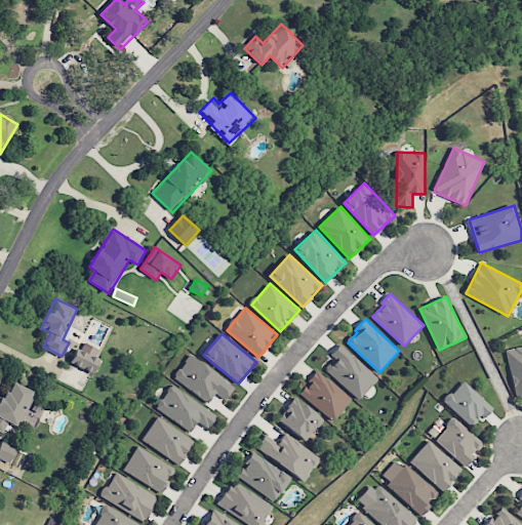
[(93,373),(104,351),(86,342),(83,351),(78,349),(72,363),(93,373)]
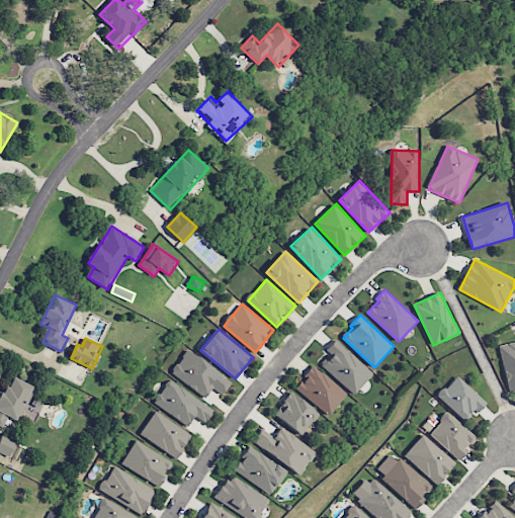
[(332,355),(323,365),(355,395),(374,374),(337,339),(327,351),(332,355)]
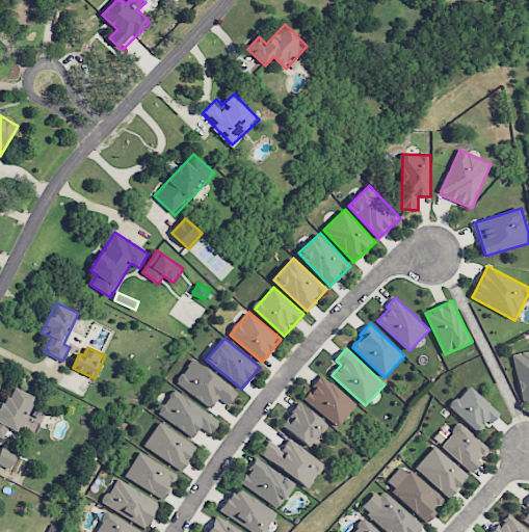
[(523,401),(528,400),(528,351),(516,353),(523,401)]
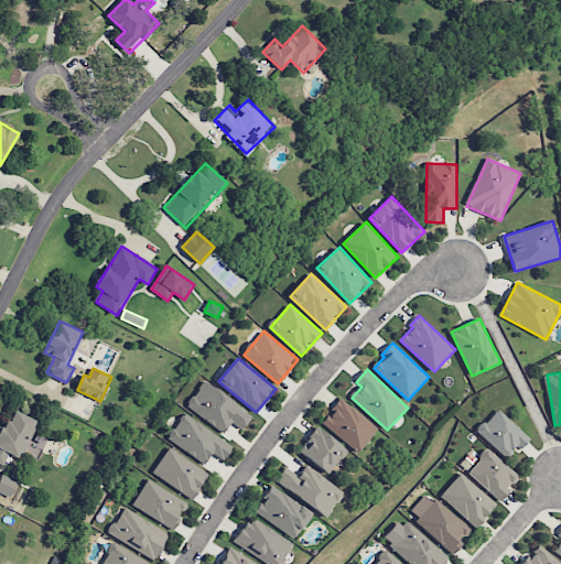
[(187,407),(225,433),(233,422),(244,430),(254,415),(205,381),(187,407)]
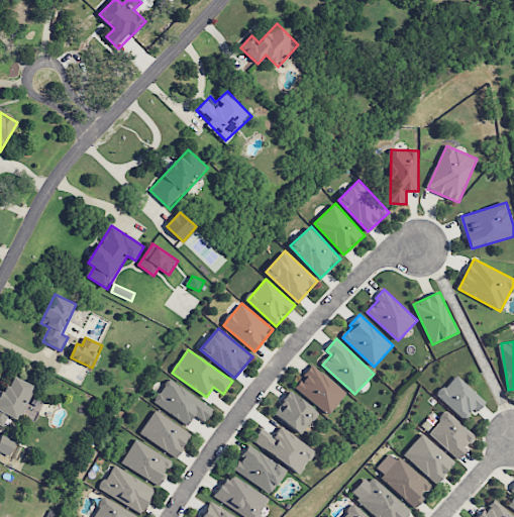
[(297,389),(331,414),(347,391),(312,367),(297,389)]
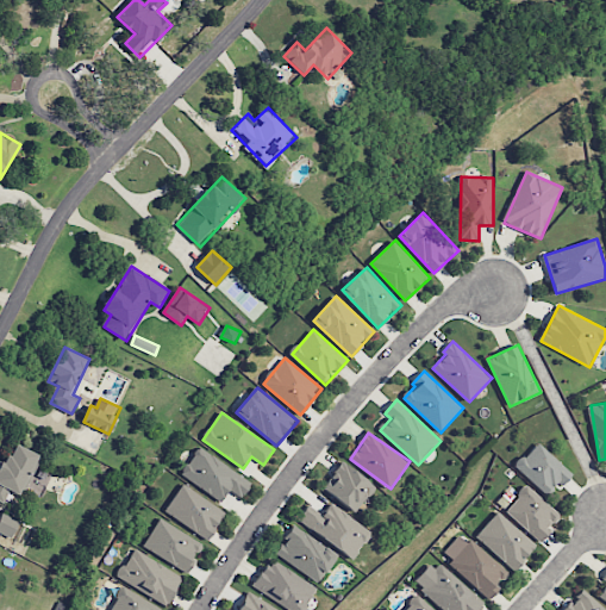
[(560,484),(562,486),(574,474),(539,442),(517,466),(549,496),(560,484)]
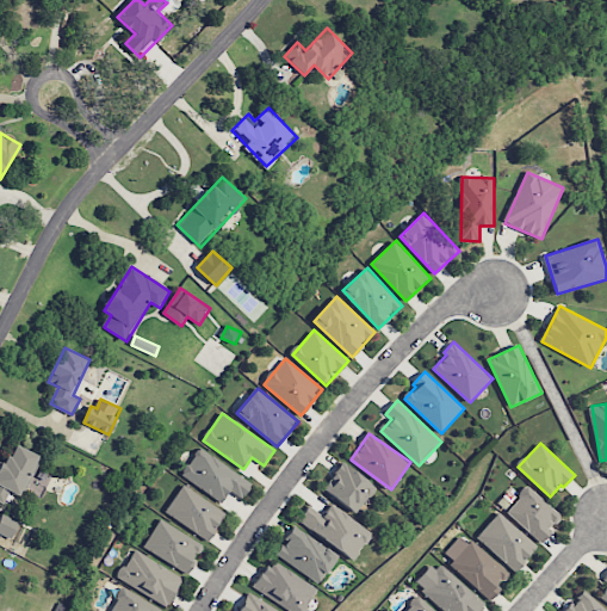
[(43,457),(17,445),(7,464),(4,463),(0,469),(0,500),(6,504),(12,492),(23,498),(43,457)]
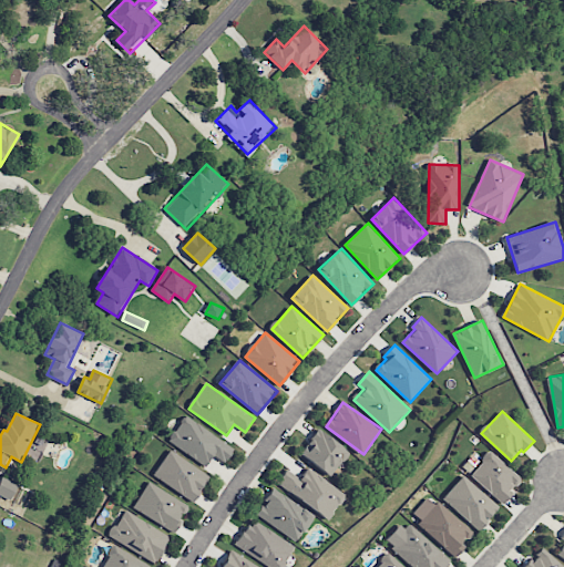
[(206,466),(215,455),(226,463),(236,449),(187,414),(170,440),(206,466)]
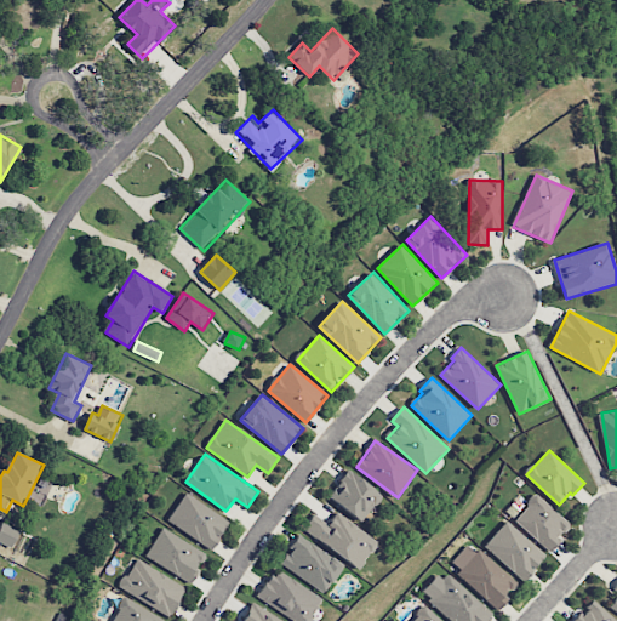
[(330,496),(363,523),(384,496),(350,469),(330,496)]
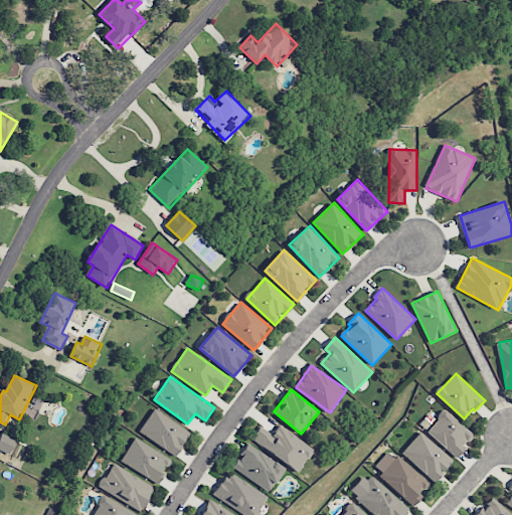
[(191,432),(156,408),(141,433),(176,456),(191,432)]
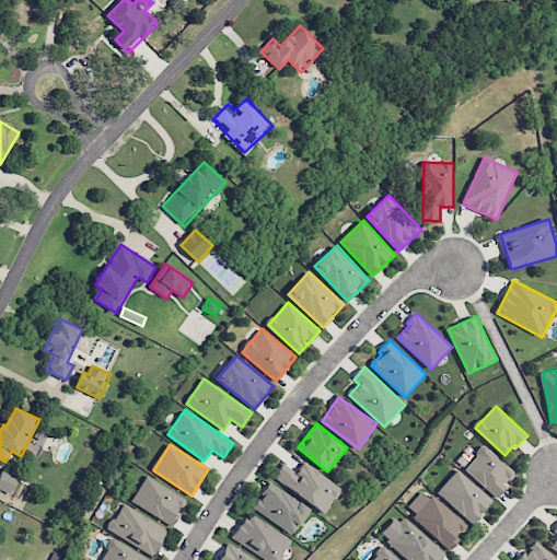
[(505,486),(515,473),(486,445),(465,469),(498,499),(508,487),(505,486)]
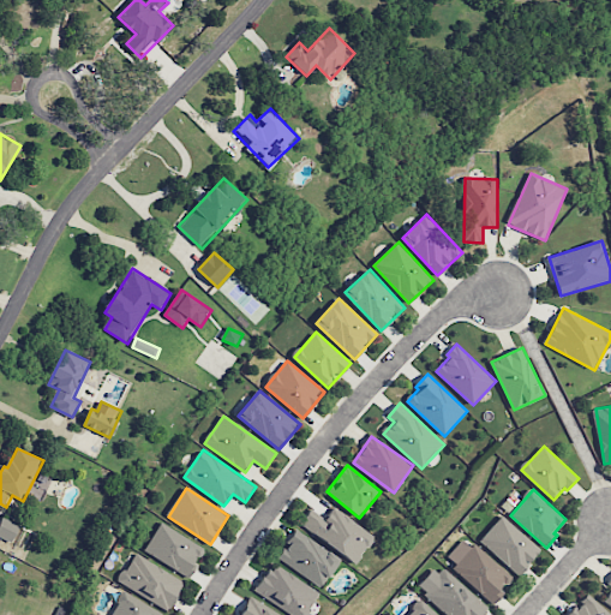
[(312,509),(301,524),(355,565),(376,537),(335,507),(327,519),(312,509)]
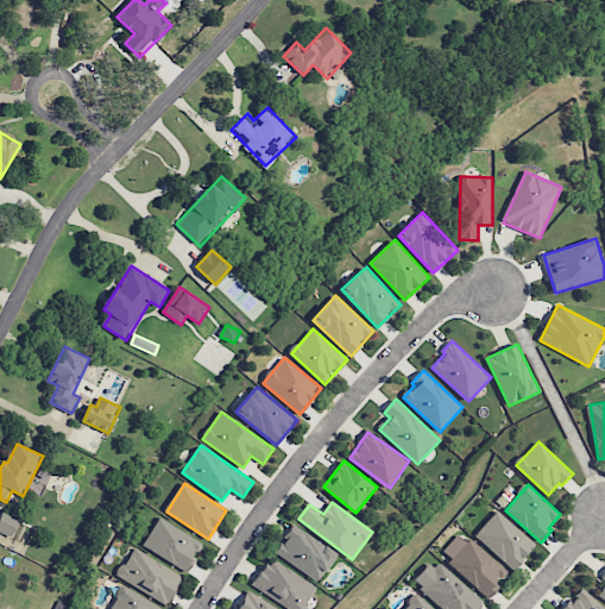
[(537,544),(498,512),(477,537),(516,569),(537,544)]
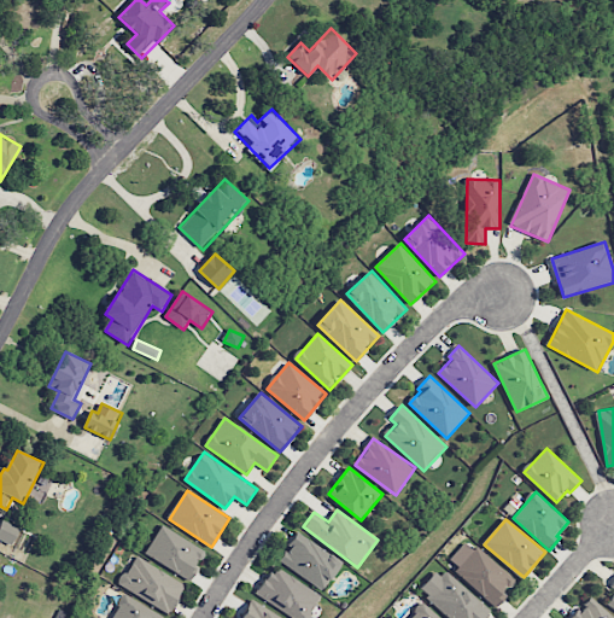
[(0,530),(0,538),(13,546),(22,528),(5,520),(0,530)]
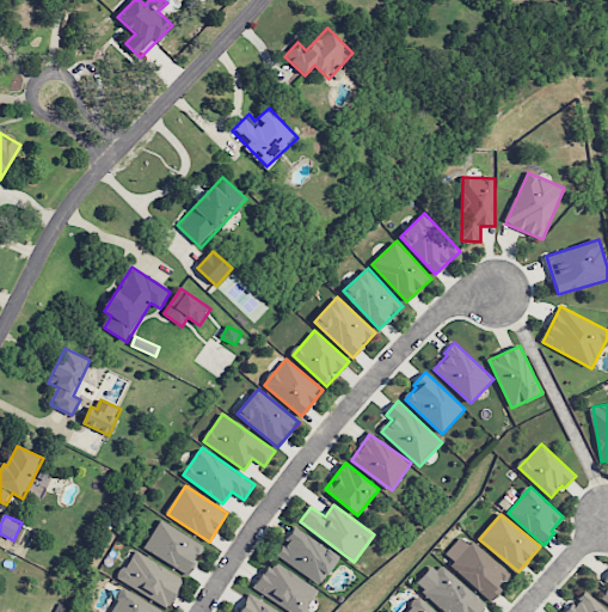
[(145,549),(189,575),(206,546),(163,520),(145,549)]
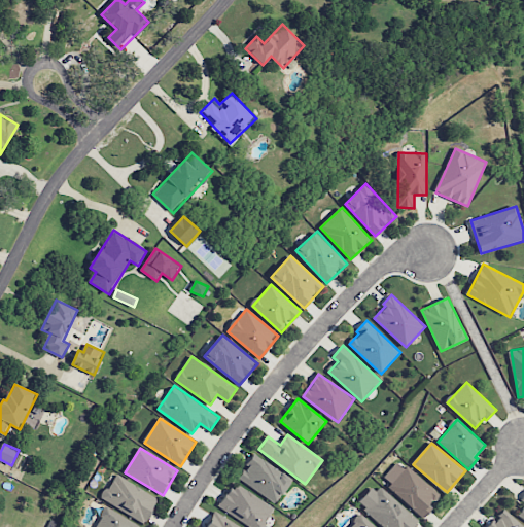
[(239,478),(276,503),(292,480),(256,454),(239,478)]
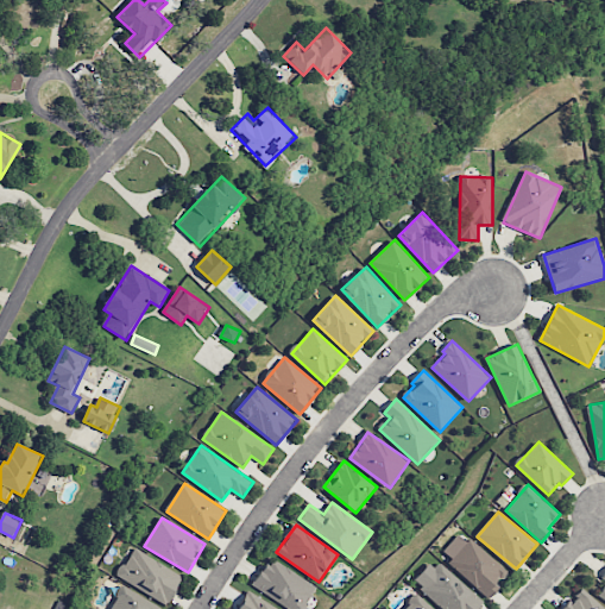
[(509,567),(468,539),(449,566),(492,597),(499,586),(497,584),(509,567)]
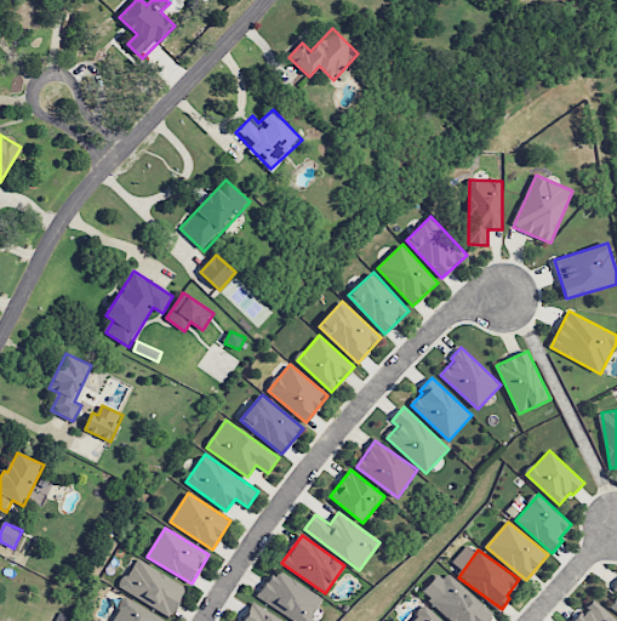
[(188,588),(138,558),(120,586),(170,616),(188,588)]
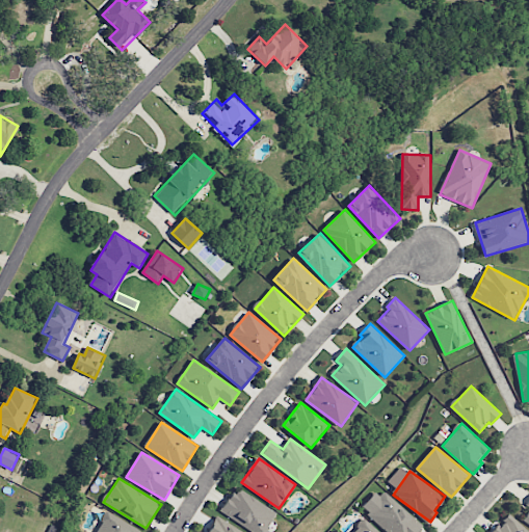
[(239,486),(221,510),(253,531),(266,531),(279,514),(239,486)]
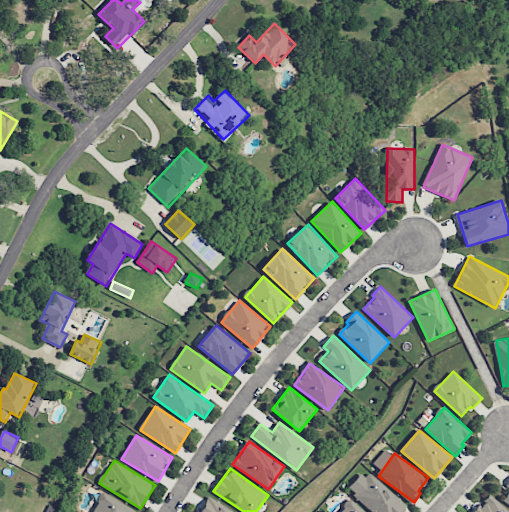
[(350,490),(373,511),(402,511),(408,507),(368,470),(350,490)]
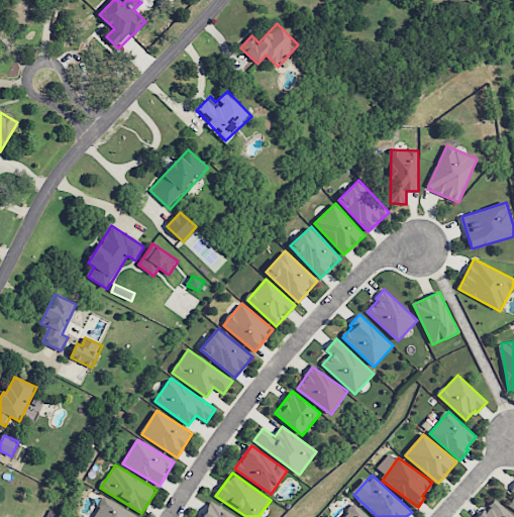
[(137,516),(138,516),(105,497),(93,516),(137,516)]
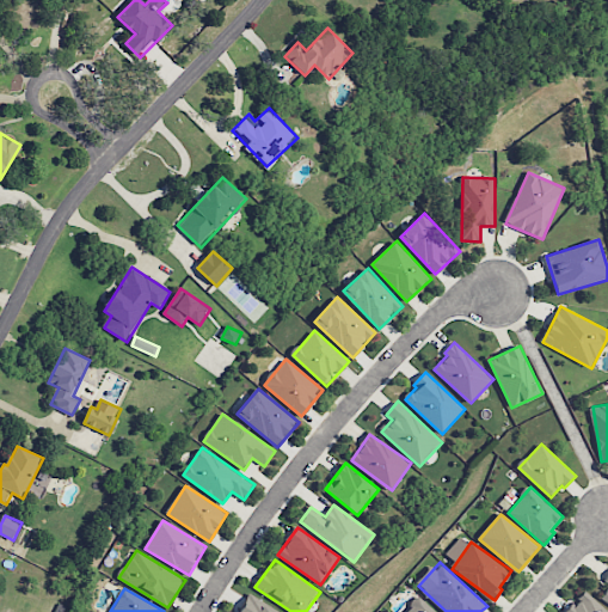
[(607,609),(587,591),(567,611),(607,611),(607,609)]
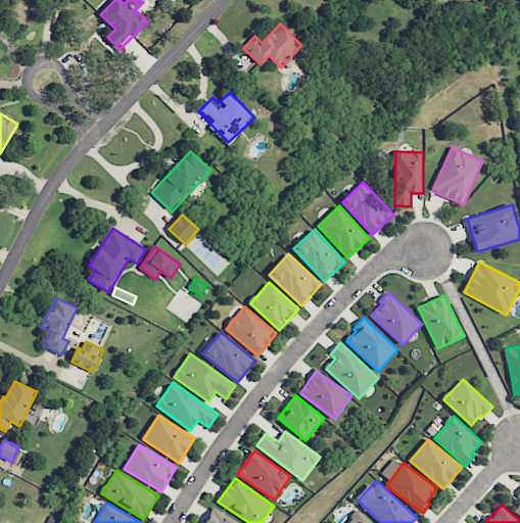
[(204,522),(240,522),(215,507),(204,522)]
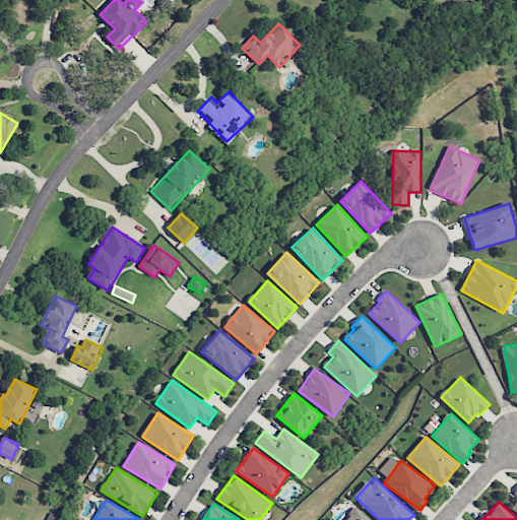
[(345,519),(372,519),(359,507),(345,519)]
